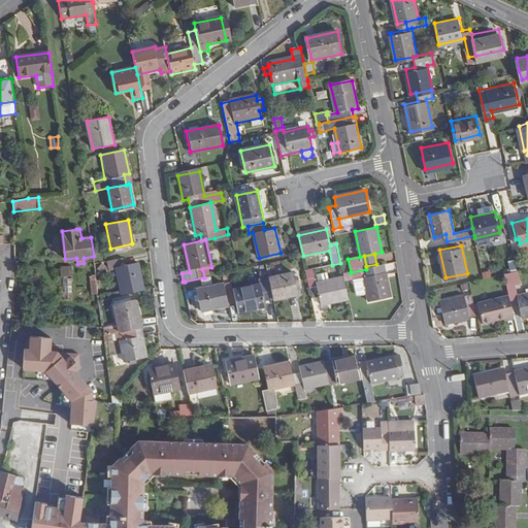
[(125,265),(124,257),(108,260),(110,268),(117,267),(123,295),(143,290),(138,262),(125,265)]
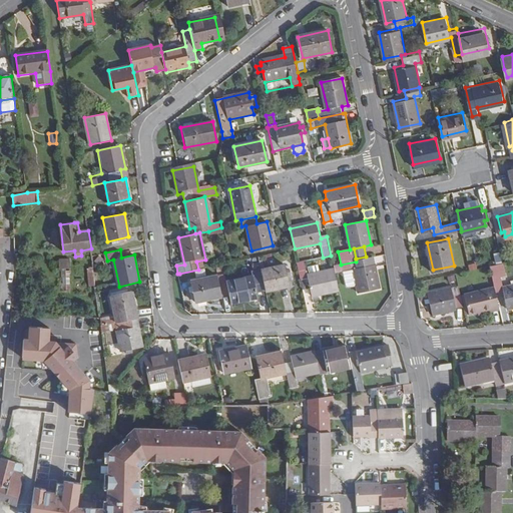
[(367,260),(356,262),(358,270),(373,267),(371,259),(367,260)]
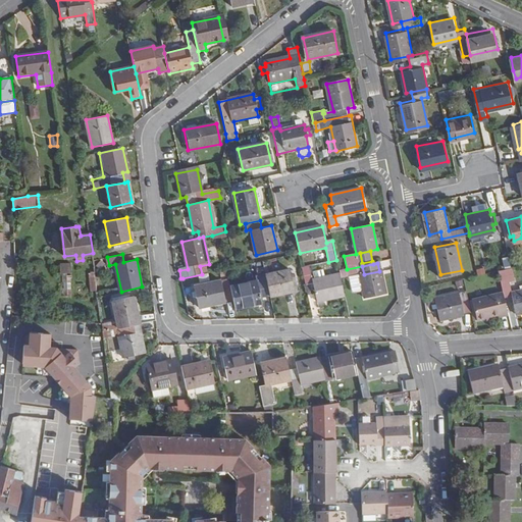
[(71,297),(71,264),(60,264),(60,273),(63,273),(62,296),(71,297)]
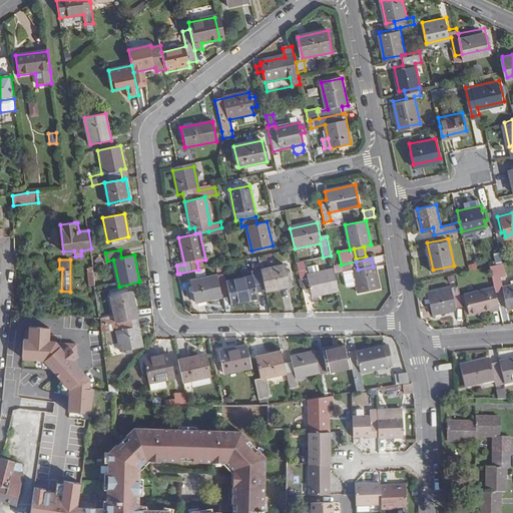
[(334,270),(308,275),(305,261),(298,263),(304,290),(311,289),(313,297),(339,291),(335,275),(334,270)]
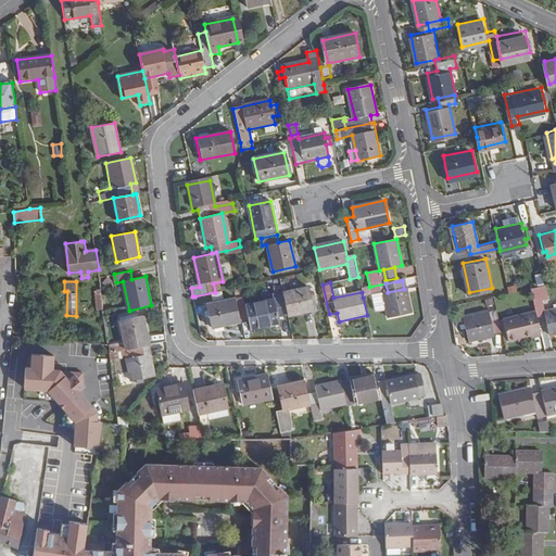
[(550,331),(555,330),(555,305),(545,308),(543,297),(548,295),(545,282),(532,286),(534,298),(538,314),(545,313),(550,331)]
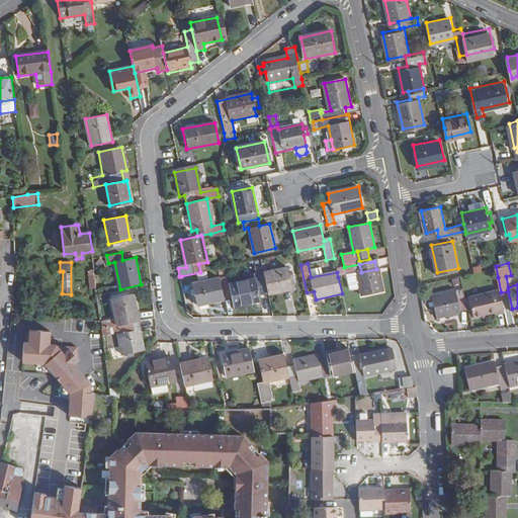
[(361,272),(359,264),(344,267),(336,269),(337,272),(338,277),(347,275),(357,273),(360,288),(361,296),(382,293),(377,269),(376,269),(361,272)]
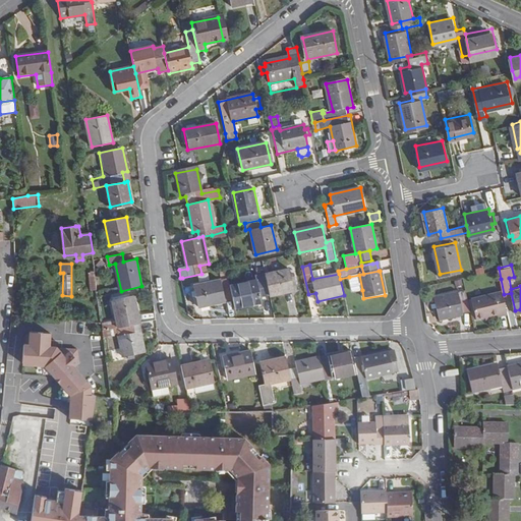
[(295,289),(291,268),(267,274),(271,292),(272,295),(295,289)]
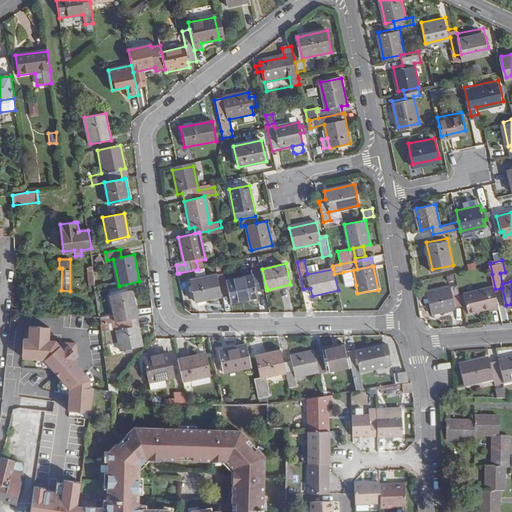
[(258,295),(257,290),(266,287),(262,269),(253,271),(254,275),(227,281),(230,294),(232,301),(258,295)]
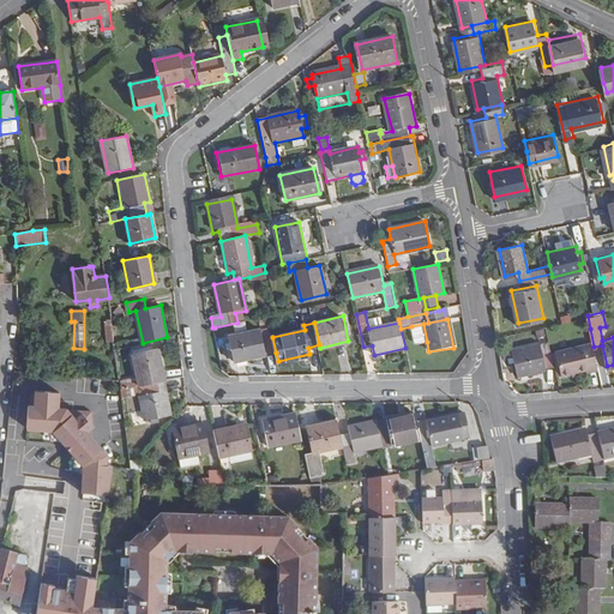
[(417,344),(427,342),(423,324),(411,326),(415,342),(417,344)]
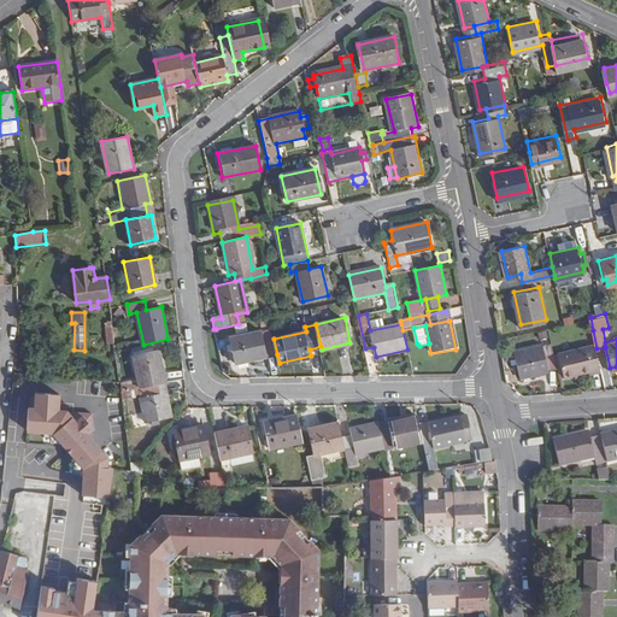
[(231,339),(236,364),(277,354),(274,339),(271,329),(231,339)]
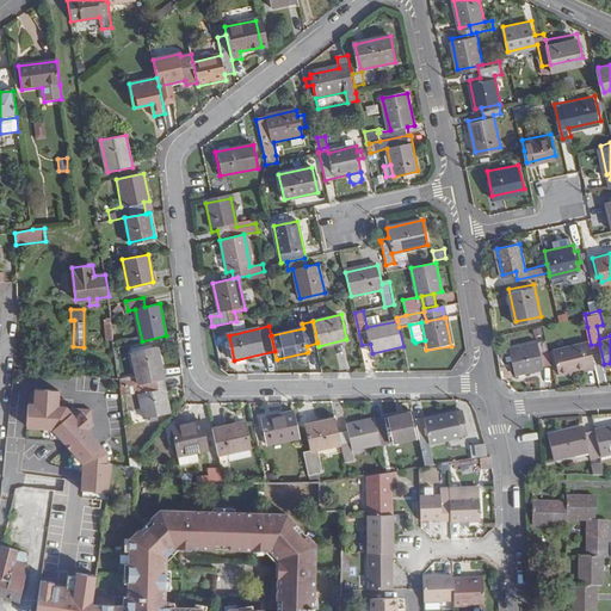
[(514,370),(551,363),(548,347),(545,337),(508,345),(511,352),(506,353),(507,358),(512,357),(514,370)]
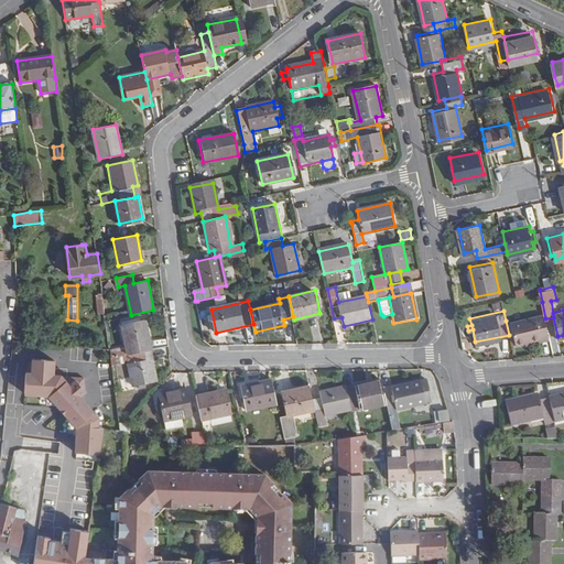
[(544,312),(511,320),(516,342),(525,339),(531,338),(532,340),(549,336),(545,318),(544,312)]
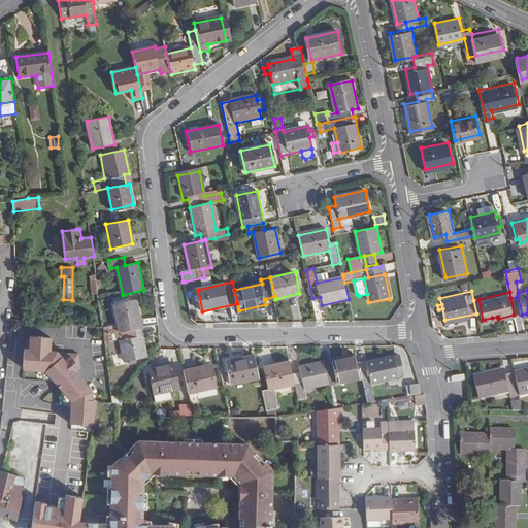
[(479,299),(473,300),(476,314),(477,321),(483,320),(479,299)]
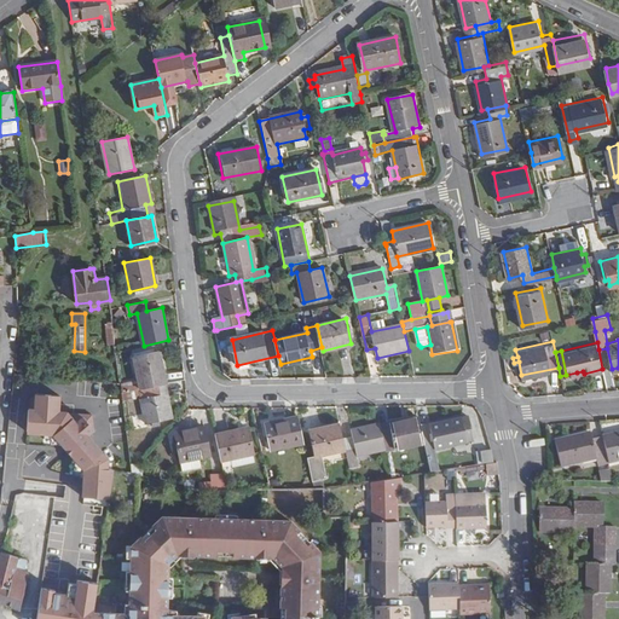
[(140,389),(165,385),(167,385),(160,352),(134,358),(139,380),(140,389)]
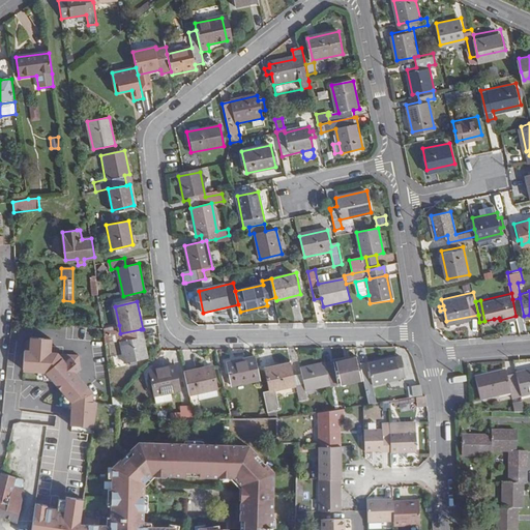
[(120,333),(119,325),(104,329),(105,337),(120,334),(120,333)]
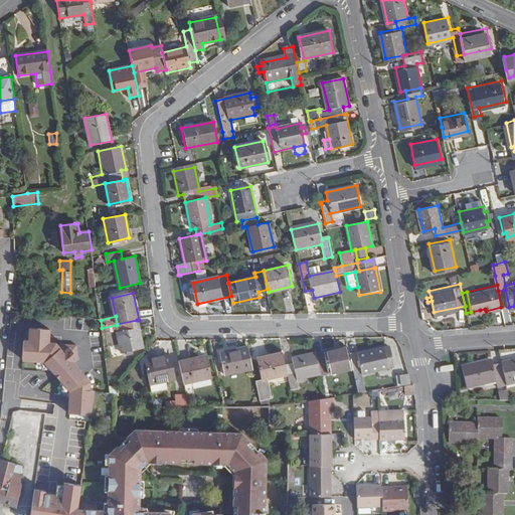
[(137,320),(117,324),(117,325),(122,352),(143,348),(137,320)]
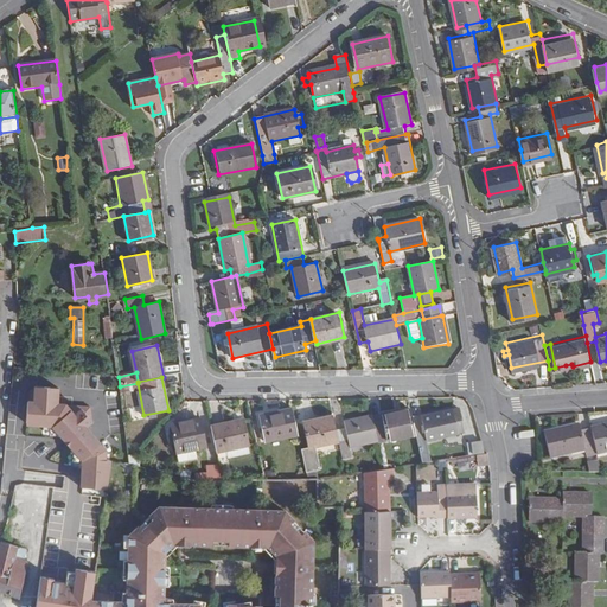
[(32,406),(26,406),(25,429),(49,432),(80,466),(100,448),(91,440),(84,432),(90,427),(78,413),(72,419),(63,409),(56,408),(57,393),(32,393),(32,406)]
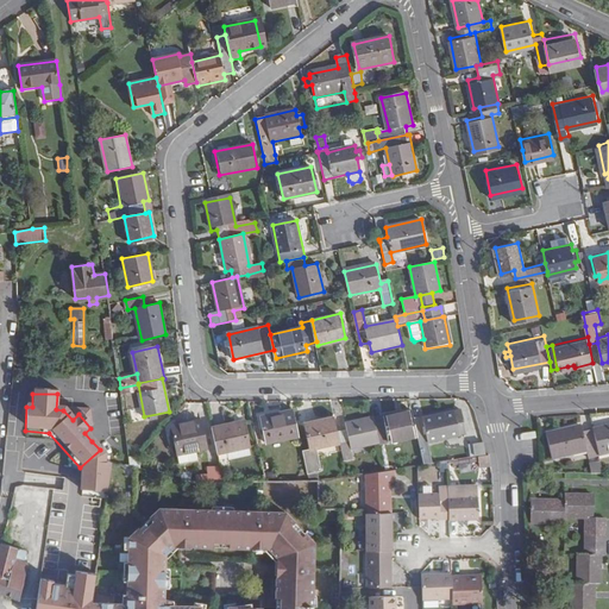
[(265,444),(299,437),(293,412),(259,419),(265,444)]
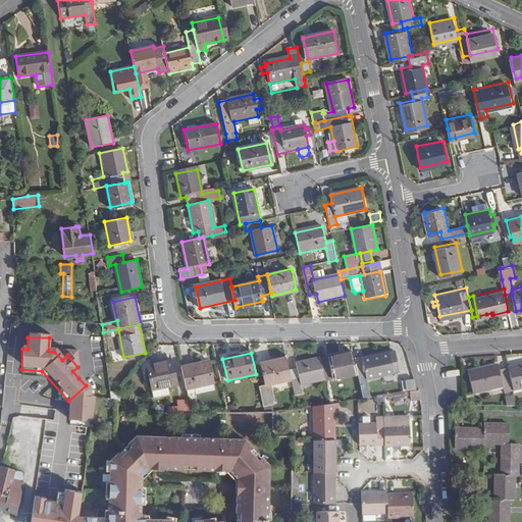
[(326,379),(326,381),(359,373),(356,361),(354,353),(321,360),(326,379)]
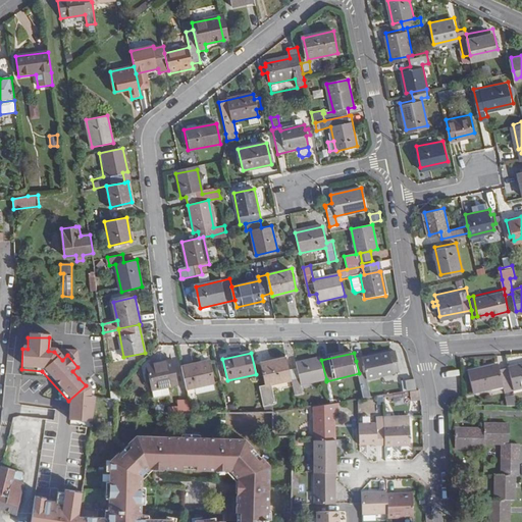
[(401,371),(397,353),(390,355),(390,353),(356,361),(359,373),(359,374),(364,398),(372,397),(368,379),(396,373),(395,372),(401,371)]
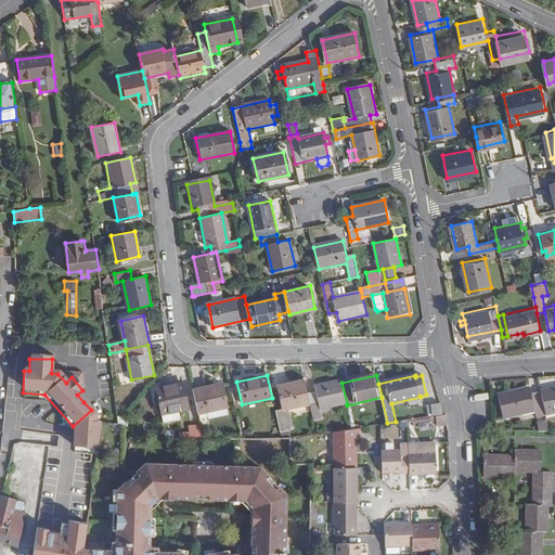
[(287,410),(311,404),(308,394),(306,382),(279,387),(284,411),(275,412),(280,434),(293,431),(287,410)]
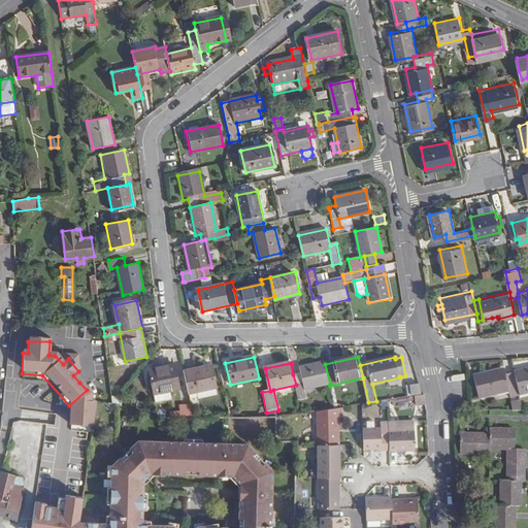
[(304,390),(330,384),(325,364),(324,363),(299,368),(300,372),(303,385),(296,386),(299,400),(306,398),(304,390)]
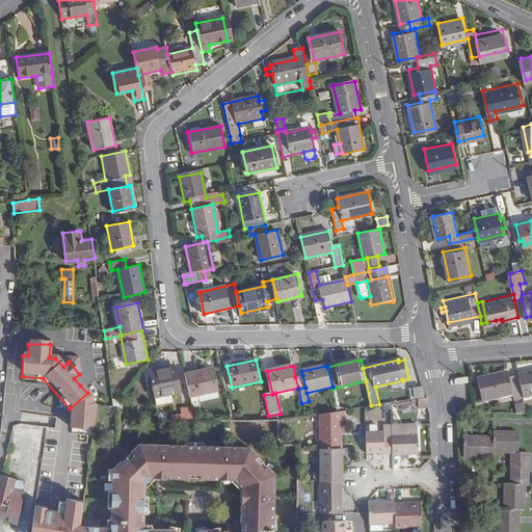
[(531,366),(517,370),(524,392),(531,390),(531,366)]
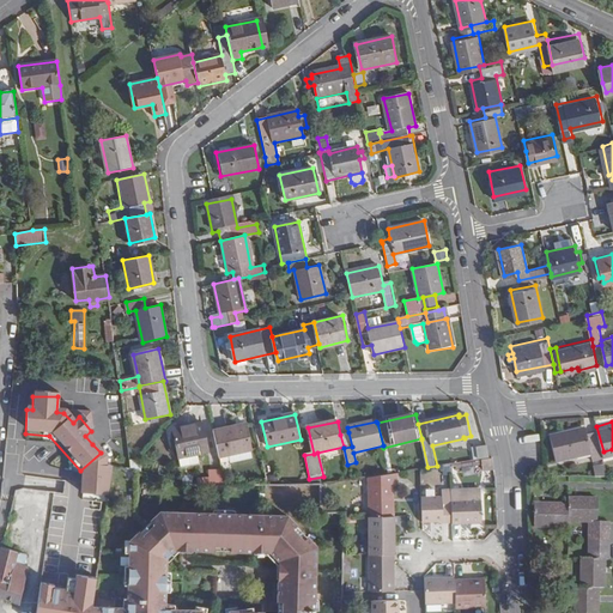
[(590,447),(593,454),(604,451),(596,426),(587,429),(584,423),(550,431),(554,455),(590,447)]
